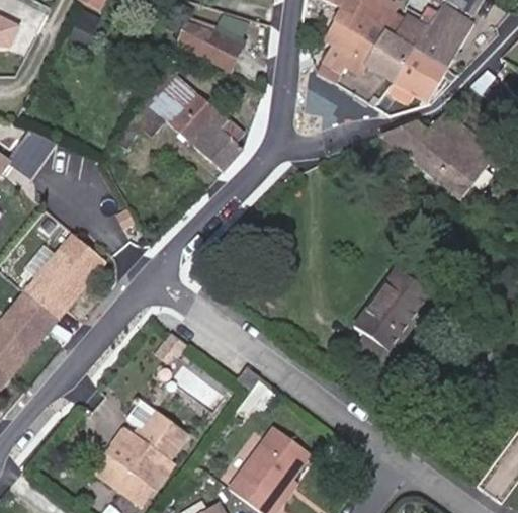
[(82,0),(99,8),(103,0),(82,0)]
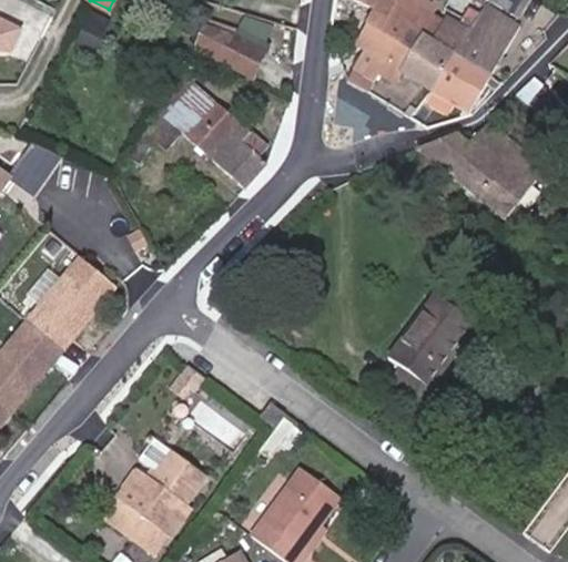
[(409,24),(430,38),(442,17),(445,12),(434,7),(436,0),(361,0),(365,2),(376,9),(368,23),(356,44),(364,49),(385,61),(409,24)]
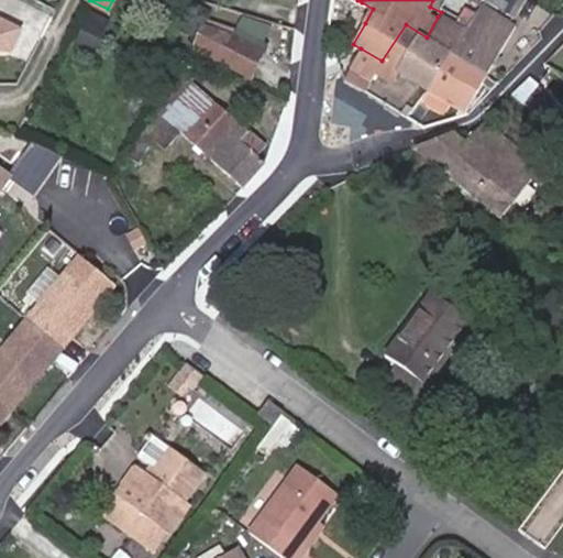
[(483,0),(514,15),(521,0),(483,0)]
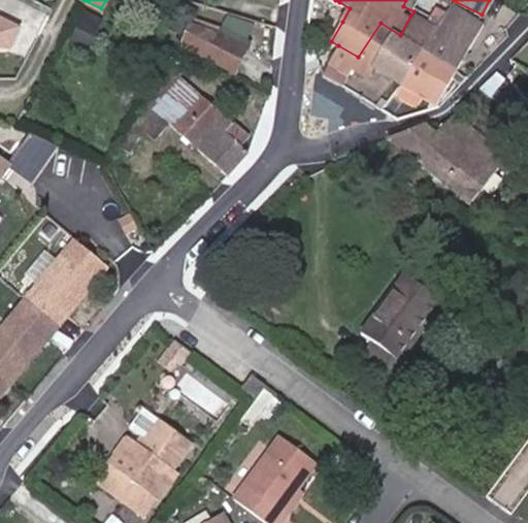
[(331,15),(342,22),(350,8),(339,2),(331,15)]
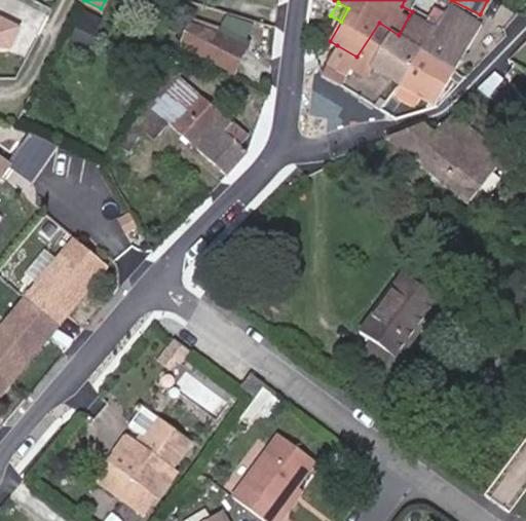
[(421,49),(453,69),(480,24),(449,3),(434,30),(421,49)]
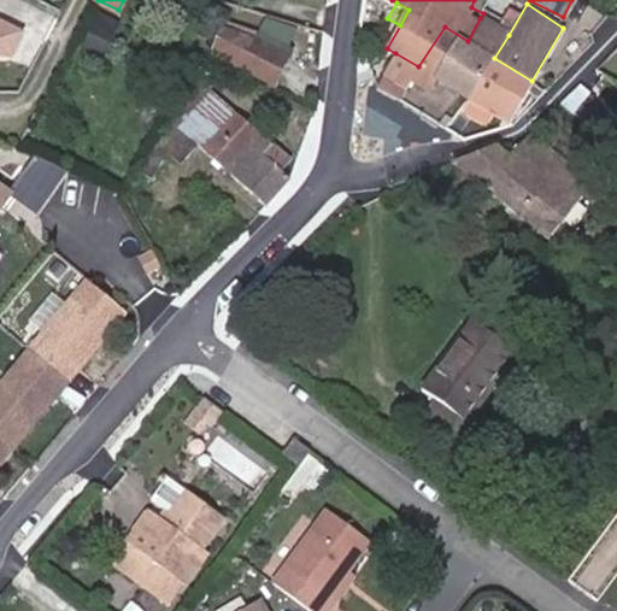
[(0,12),(0,66),(3,68),(23,23),(0,12)]
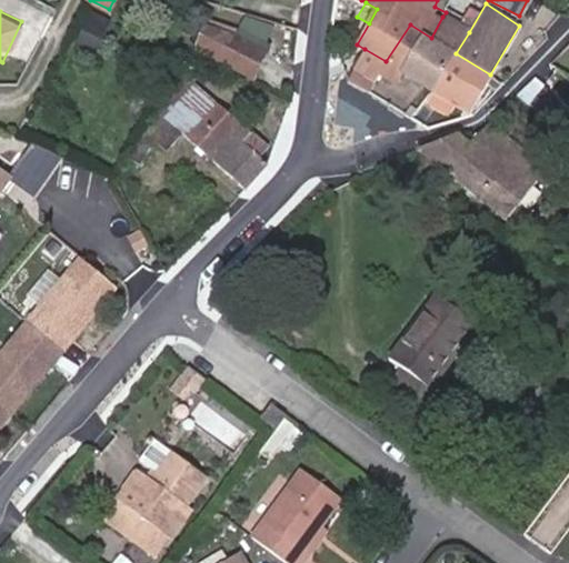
[(207,22),(265,48),(273,27),(241,17),(238,26),(209,16),(207,22)]
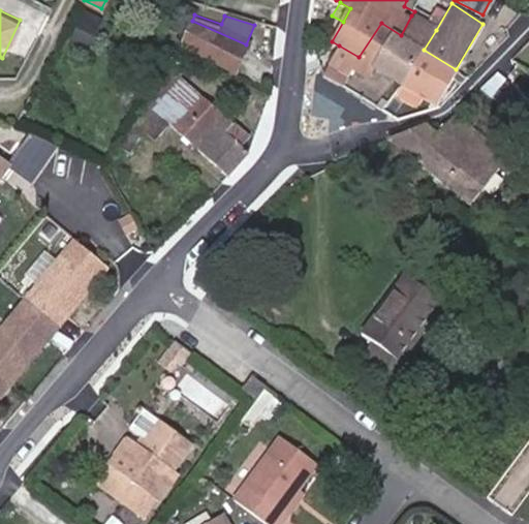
[(401,35),(424,50),(436,30),(411,16),(401,35)]
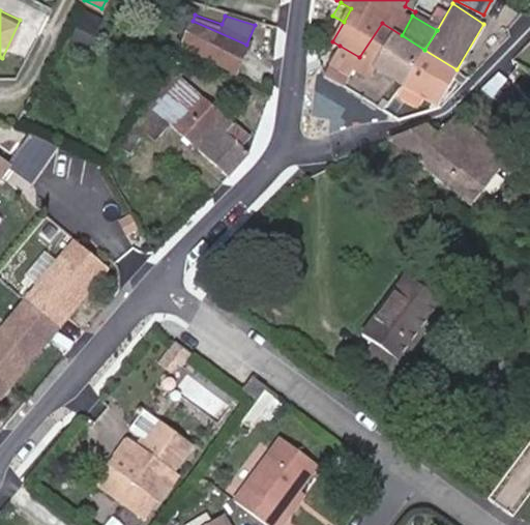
[(249,47),(246,45),(193,21),(182,46),(238,74),(249,47)]
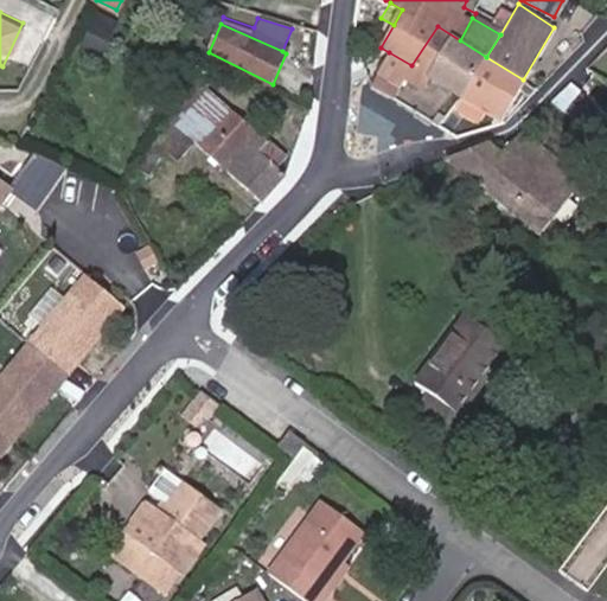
[(428,76),(462,96),(486,57),(460,40),(438,26),(411,65),(389,52),(371,85),(391,97),(403,78),(420,89),(428,76)]
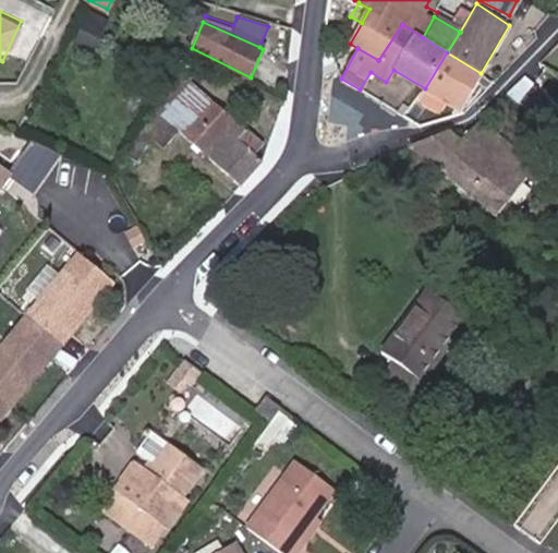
[(461,109),(481,73),(447,52),(425,88),(461,109)]
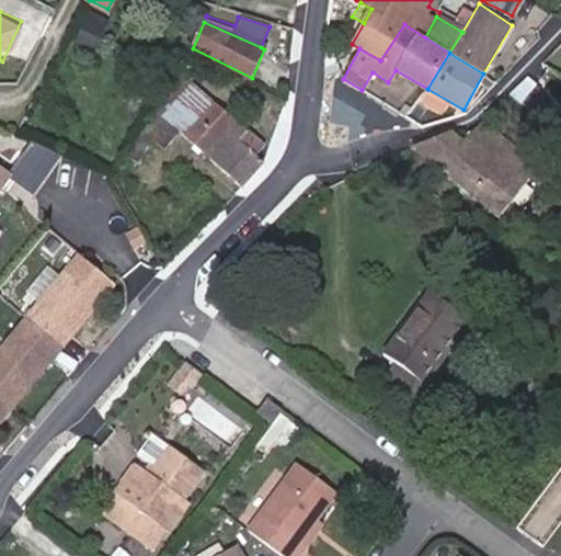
[(216,100),(181,68),(155,111),(178,134),(182,135),(185,133),(241,184),(263,161),(255,152),(263,145),(216,100)]
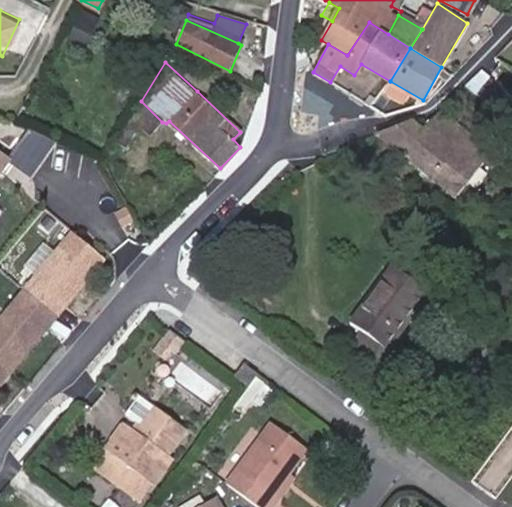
[(479,67),(469,78),(487,94),(497,83),(479,67)]
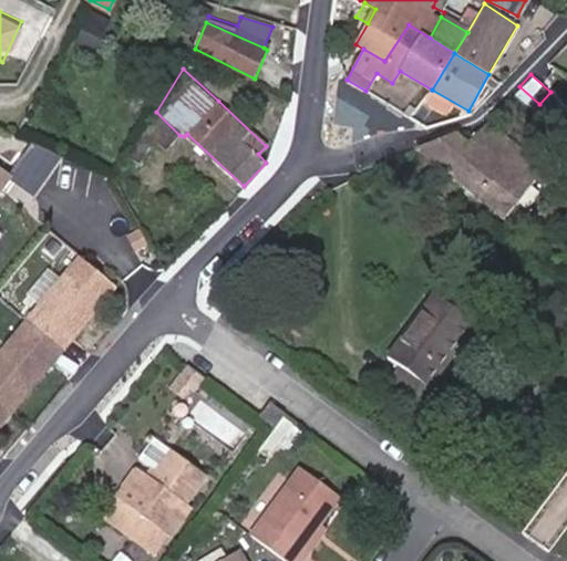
[(566,102),(556,120),(566,126),(566,102)]
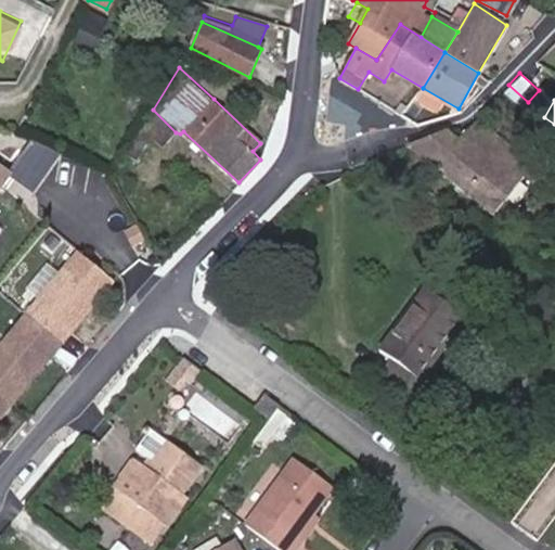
[(153,110),(141,127),(162,146),(176,132),(153,110)]
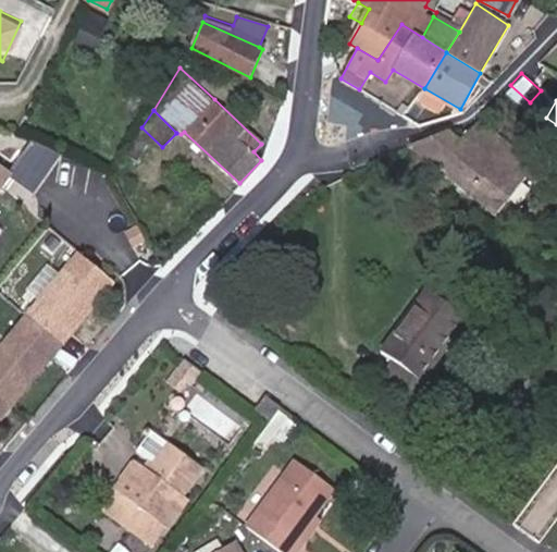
[(489,127),(480,121),(460,138),(449,130),(408,145),(468,192),(486,169),(468,155),(489,127)]
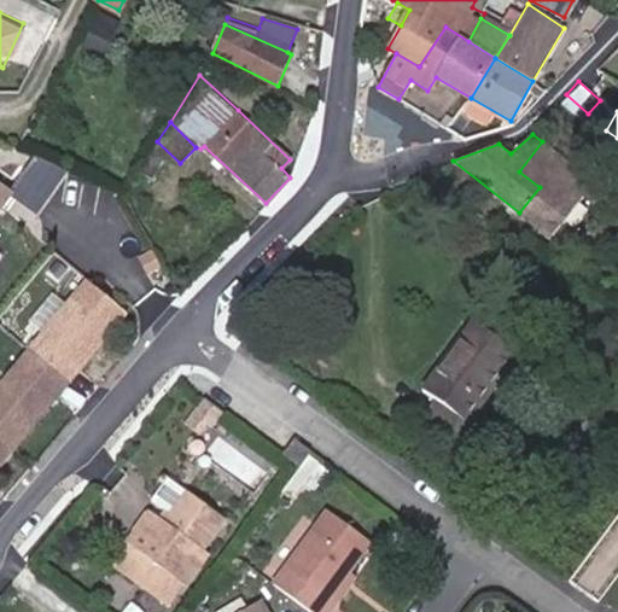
[(593,181),(542,141),(519,172),(540,187),(519,213),(549,235),(593,181)]
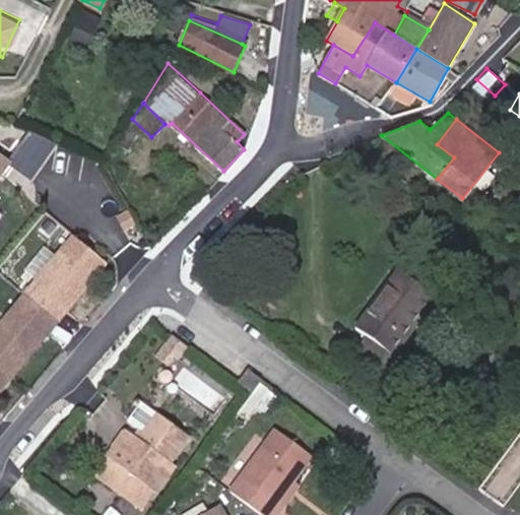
[(0,176),(11,161),(0,152),(0,176)]
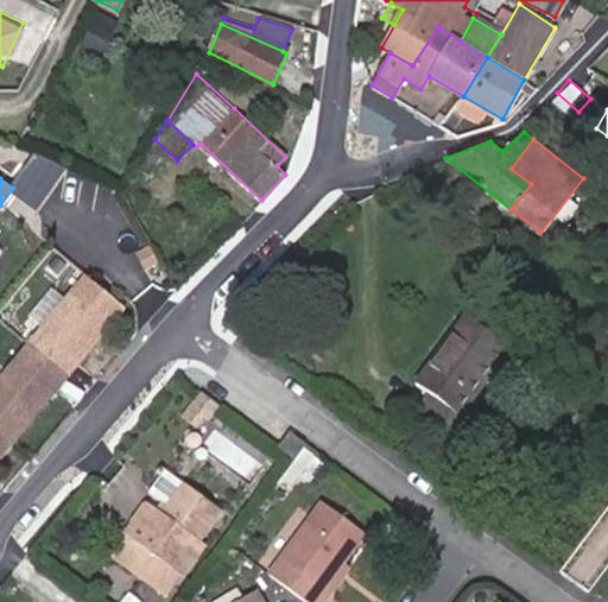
[(78,359),(125,305),(89,274),(0,375),(0,451),(56,386),(42,374),(65,348),(78,359)]
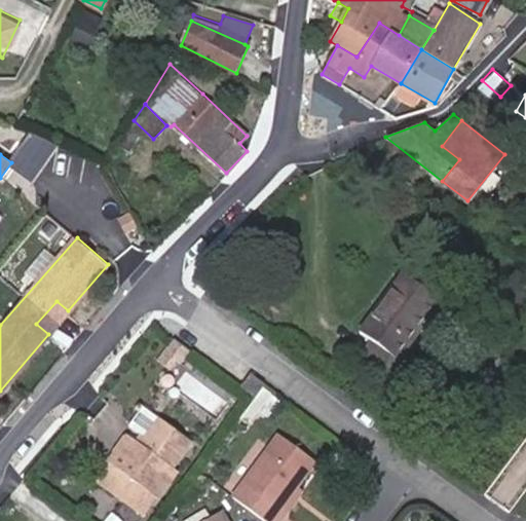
[(400,358),(441,300),(402,272),(361,329),(371,338),(355,358),(397,387),(411,368),(400,358)]
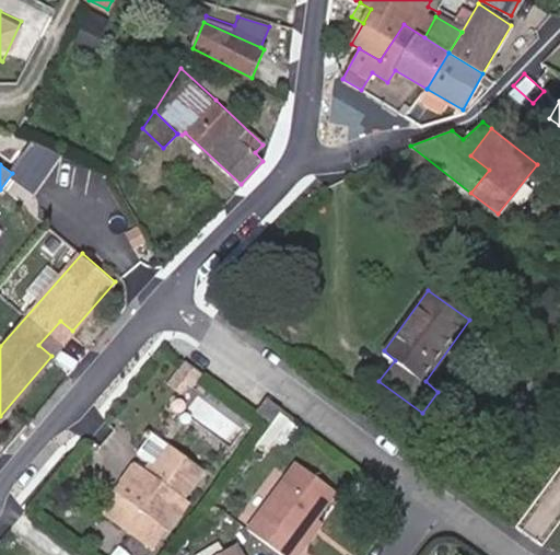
[(72,331),(60,321),(38,345),(51,356),(72,331)]
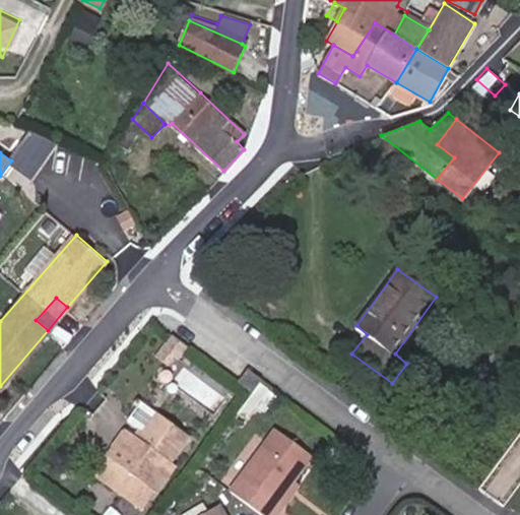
[(249,368),(239,381),(252,390),(261,377),(249,368)]
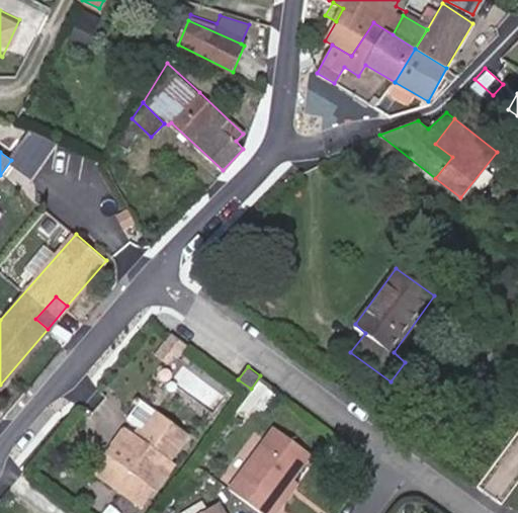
[(131,469),(156,488),(174,463),(169,459),(189,434),(139,398),(124,417),(142,428),(137,435),(125,427),(94,471),(117,488),(131,469)]
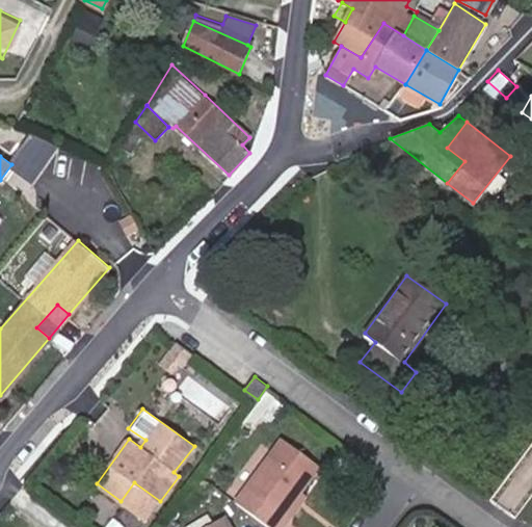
[(237,499),(273,526),(284,526),(291,519),(283,512),(299,491),(318,466),(282,438),(237,499)]
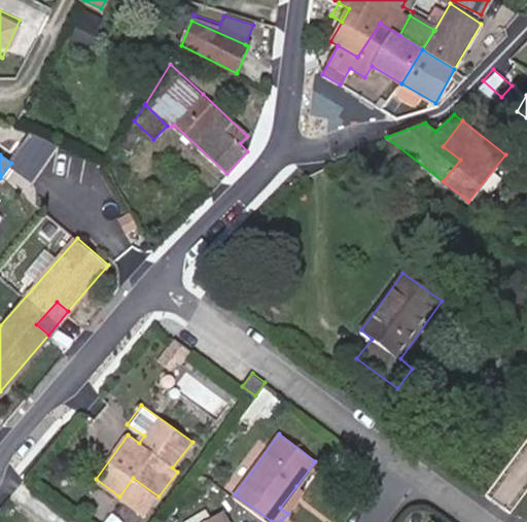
[(305,491),(296,486),(280,508),(288,514),(305,491)]
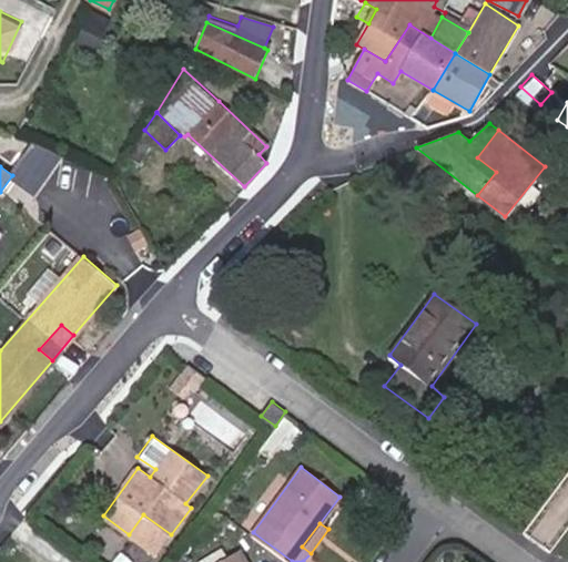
[(247,561),(241,550),(229,558),(222,547),(198,561),(196,561),(247,561)]
